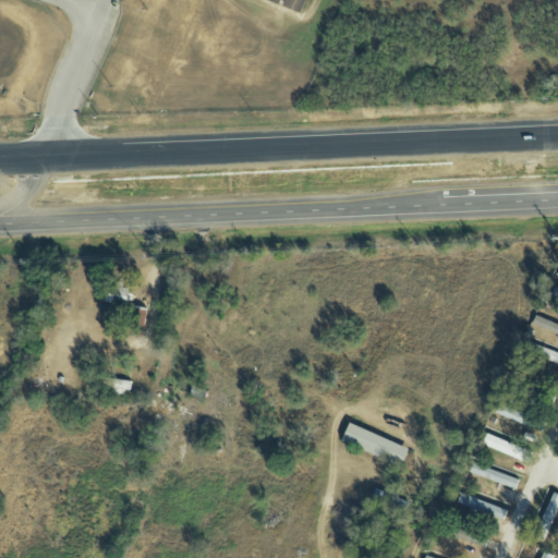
[(267,0),(304,13),(308,0),(267,0)]
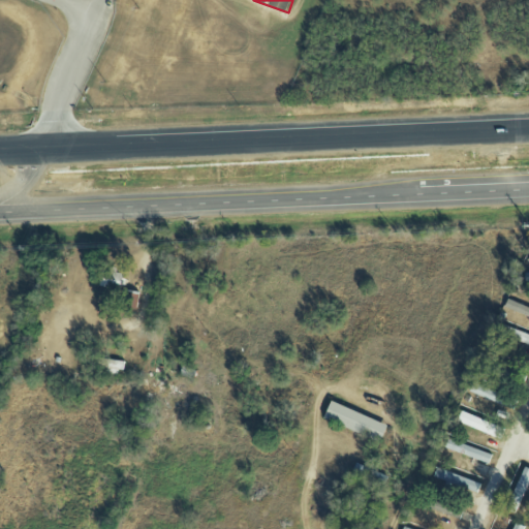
[(121,290),(124,276),(116,274),(117,270),(102,267),(98,285),(121,290)]
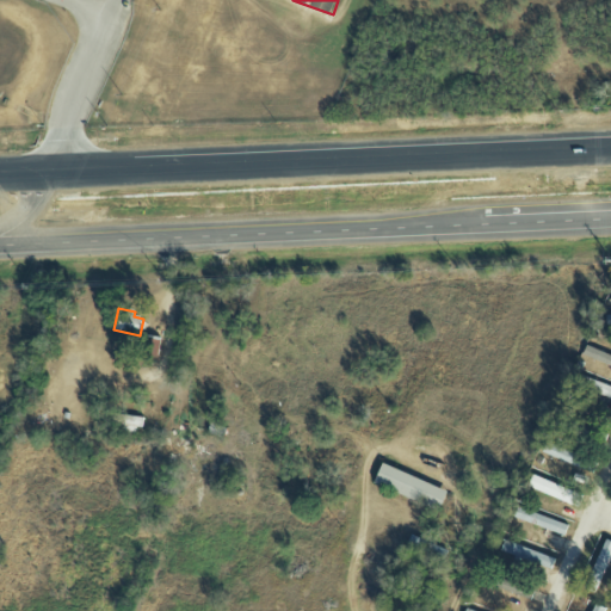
[(160,338),(146,334),(141,355),(156,357),(160,338)]
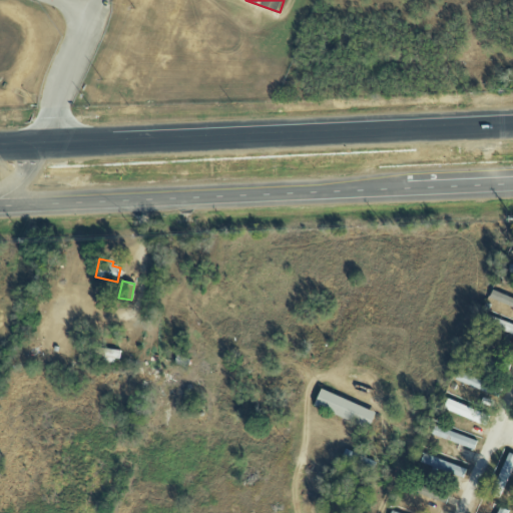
[(512,299),(492,290),(489,298),(512,308),(512,299)]
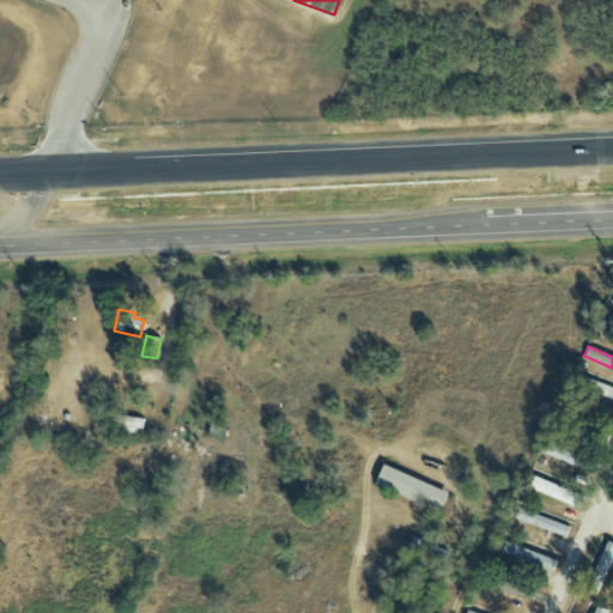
[(612,387),(580,375),(576,384),(612,399),(612,387)]
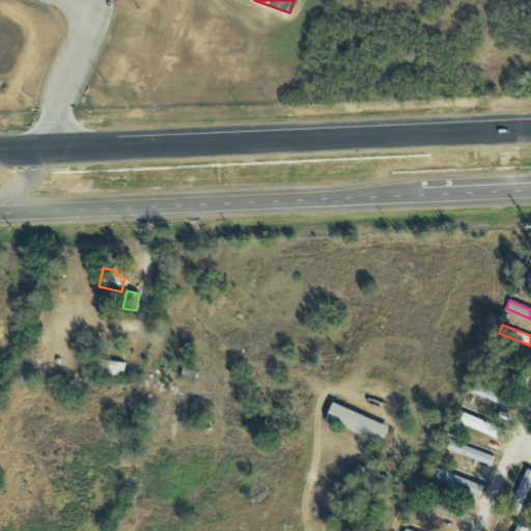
[(124,362),(103,361),(102,370),(123,370),(124,362)]
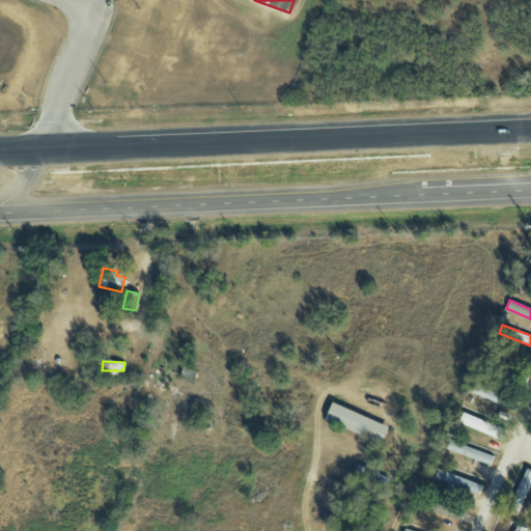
[(484,361),(481,369),(525,386),(528,376),(484,361)]
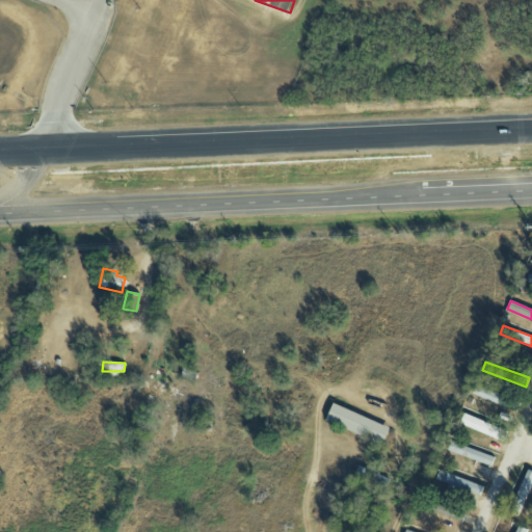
[(475,383),(472,392),(514,408),(517,400),(475,383)]
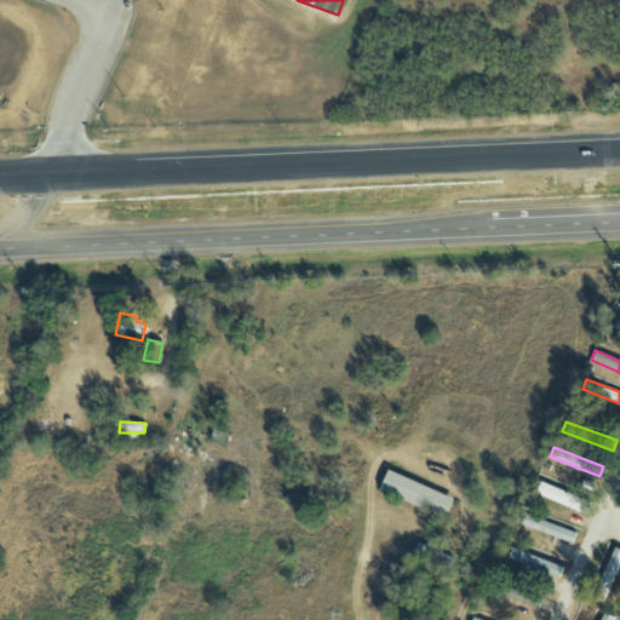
[(452,498),(386,470),(378,491),(443,518),(452,498)]
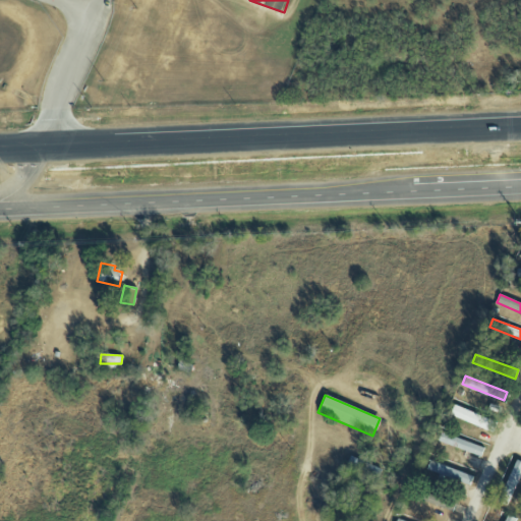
[(455,406),(452,414),(494,430),(497,422),(455,406)]
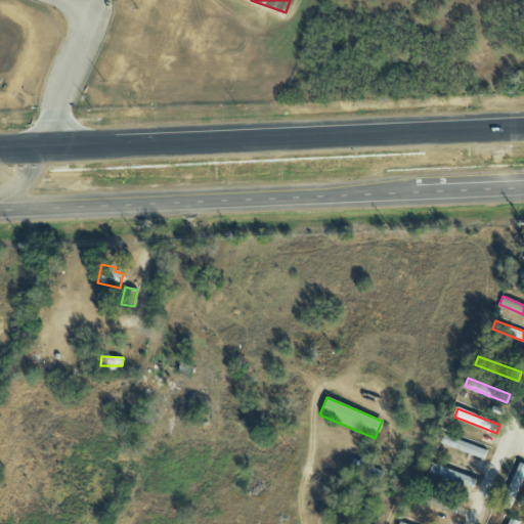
[(444,435),(441,443),(483,459),(486,450),(444,435)]
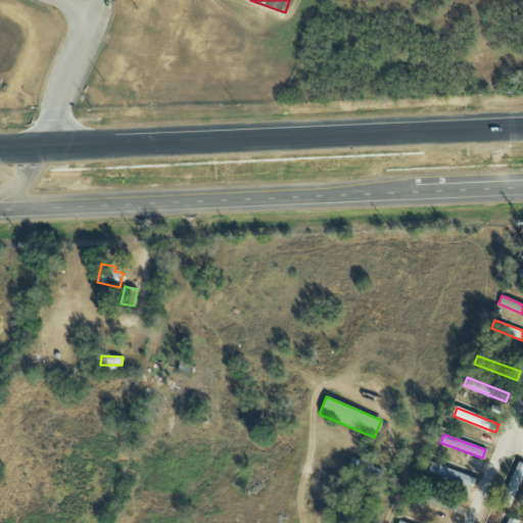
[(432,462),(429,470),(471,486),(474,478),(432,462)]
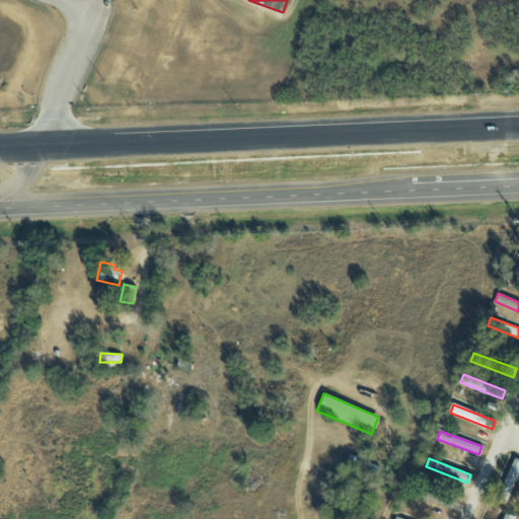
[(497,499),(506,503),(518,470),(518,459),(514,458),(497,499)]
